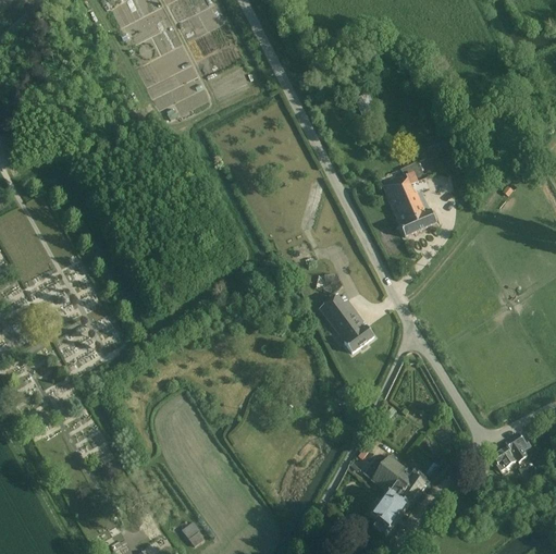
[(169,49),(147,61),(150,68),(143,73),(148,83),(178,66),(169,49)]
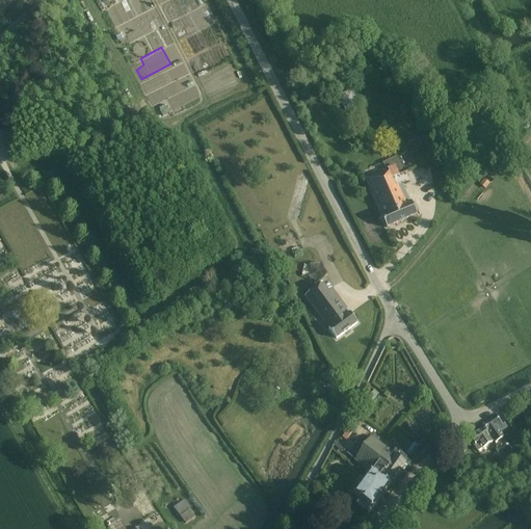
[(339,91),(345,108),(356,104),(350,87),(339,91)]
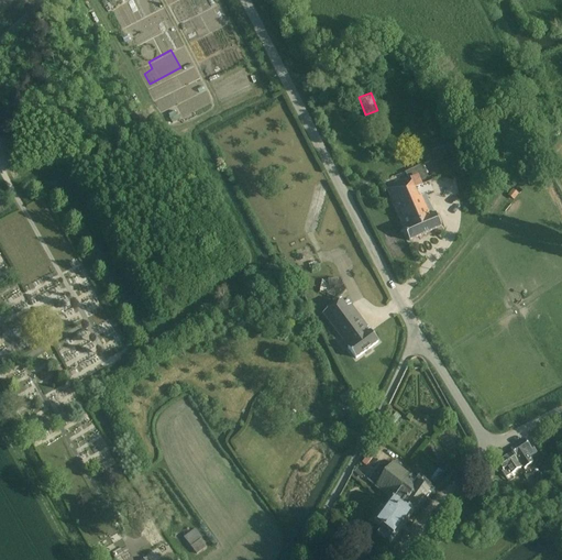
[(456,134),(447,138),(449,146),(459,143),(456,134)]
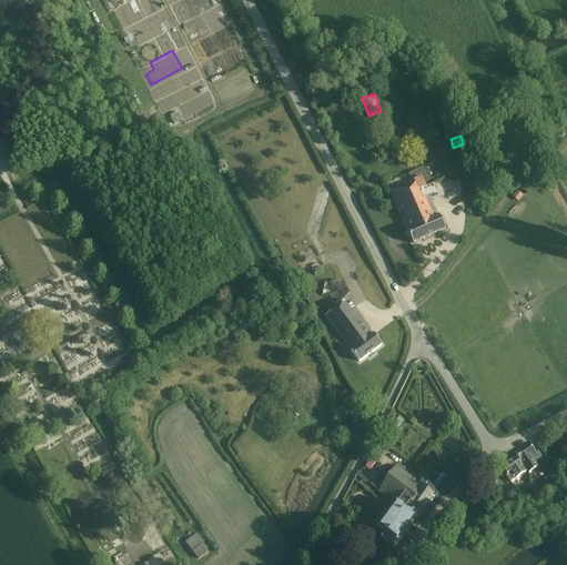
[(425,163),(406,171),(413,179),(417,189),(433,181),(425,163)]
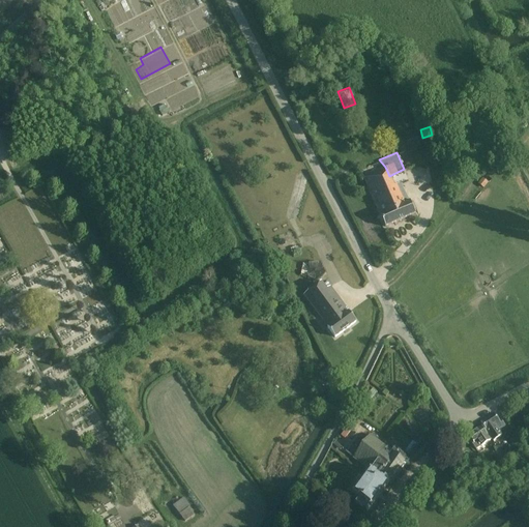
[(385,167),(363,177),(384,224),(414,210),(409,199),(408,200),(399,181),(392,183),(389,176),(385,167)]
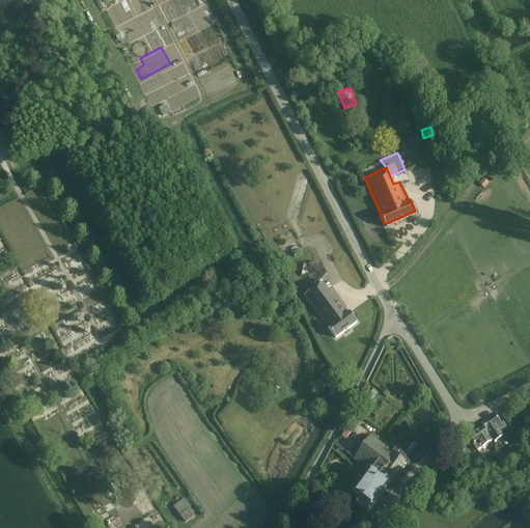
[(322,259),(308,261),(303,261),(300,274),(306,274),(317,281),(328,272),(322,259)]
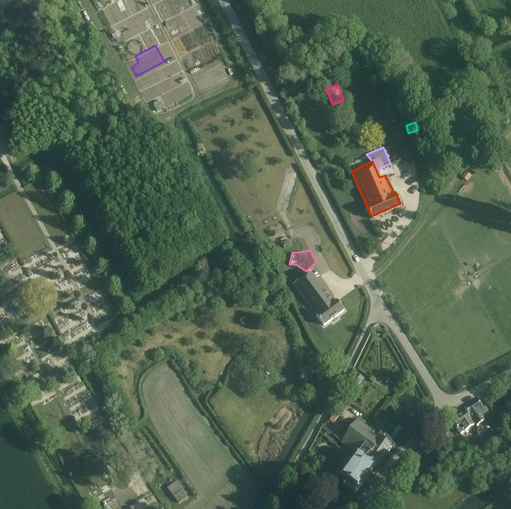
[(335,298),(336,298),(318,275),(313,278),(308,271),(293,283),(313,310),(312,310),(323,324),(343,308),(335,298)]
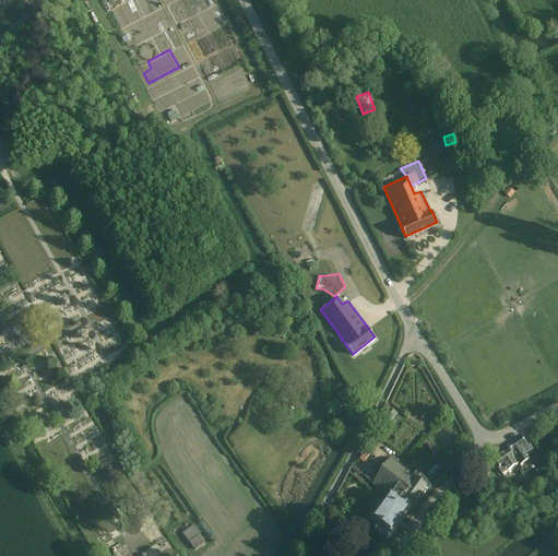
[(351,390),(346,383),(335,392),(340,399),(351,390)]
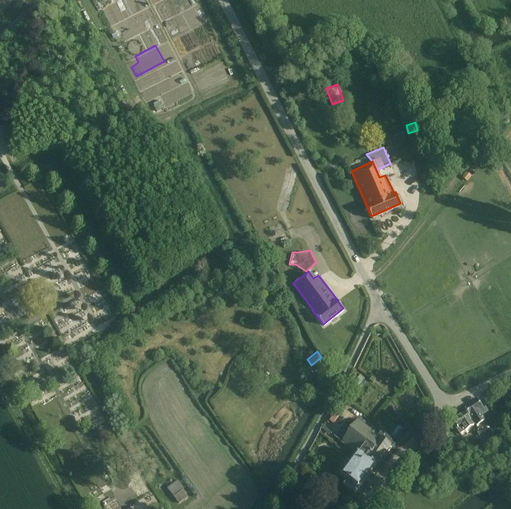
[(463,404),(472,418),(476,424),(484,418),(481,413),(487,409),(483,404),(481,405),(476,396),(463,404)]
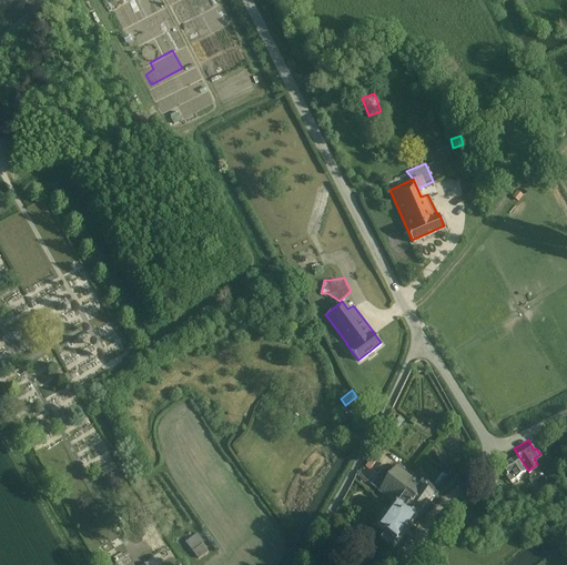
[(525,470),(522,464),(515,454),(502,462),(507,473),(506,474),(509,480),(525,470)]
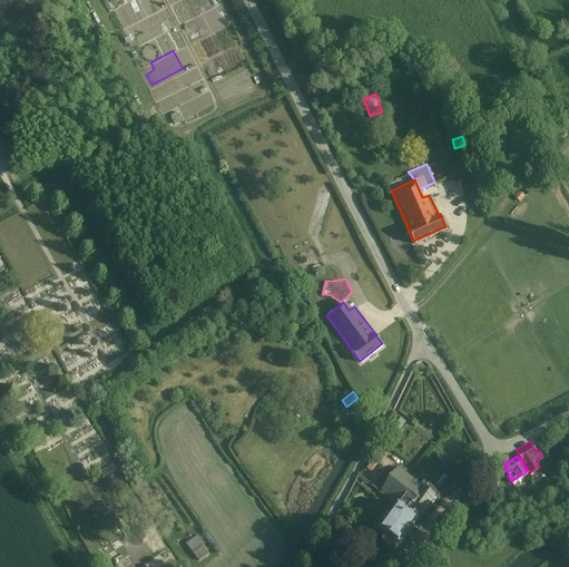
[(398,502),(398,504),(417,518),(418,517),(418,518),(435,494),(398,466),(380,489),(398,502)]
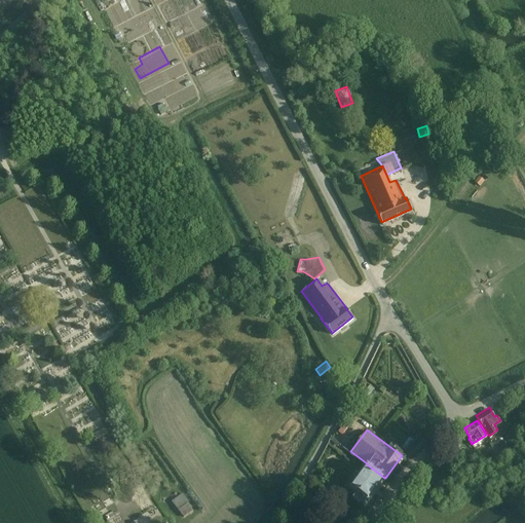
[(498,439),(490,442),(493,455),(501,452),(498,439)]
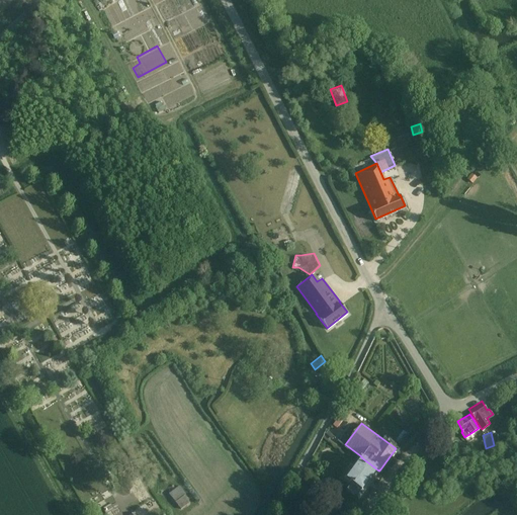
[(362,493),(378,470),(361,457),(355,465),(349,460),(339,477),(344,480),(350,485),(346,490),(358,499),(362,493)]
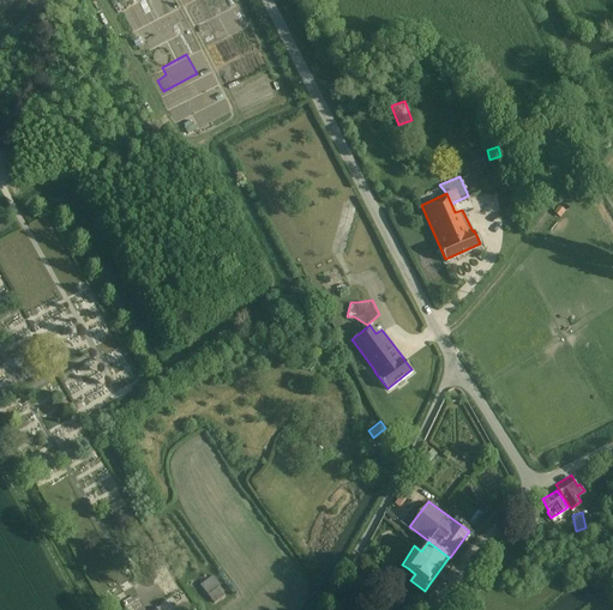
[(212,572),(199,581),(214,602),(227,592),(212,572)]
